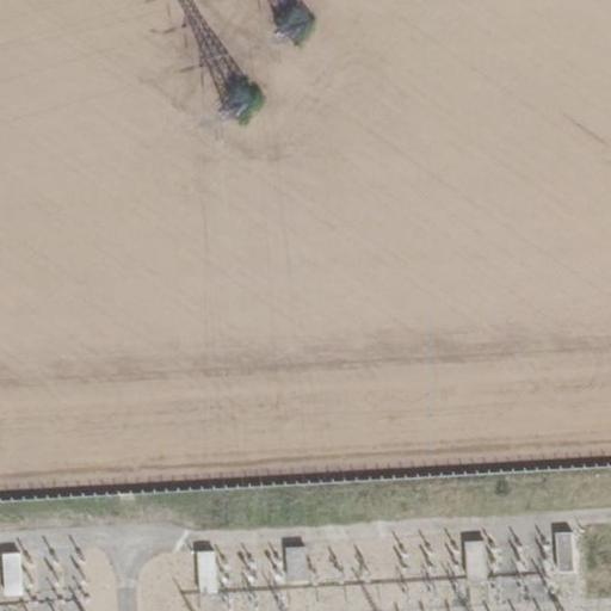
[(574,534),(559,534),(559,572),(574,572),(574,534)]
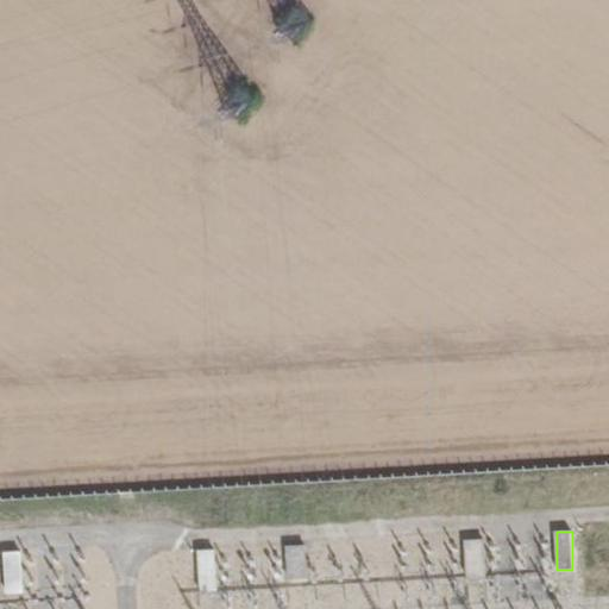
[(485,540),(465,540),(465,576),(485,576),(485,540)]
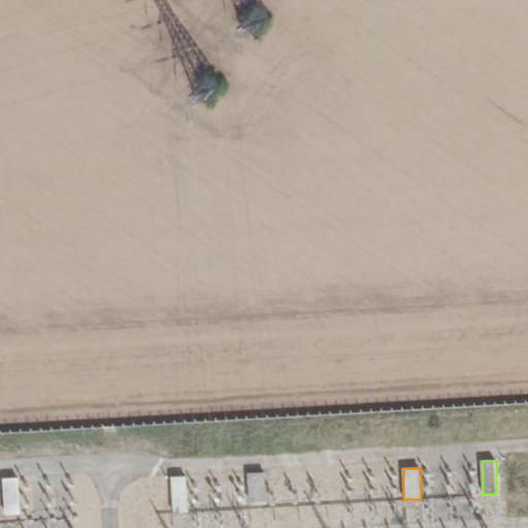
[(267,472),(253,473),(255,501),(268,500),(267,472)]
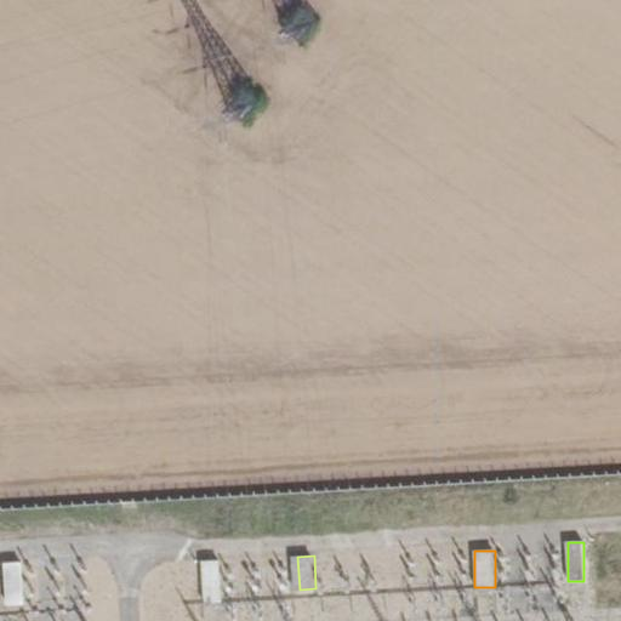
[(222,560),(203,560),(203,604),(222,603),(222,560)]
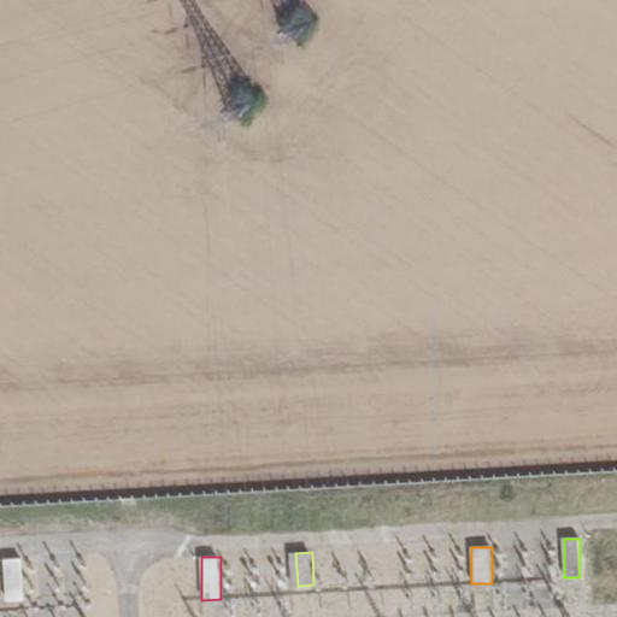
[(23,559),(5,559),(6,601),(24,600),(23,559)]
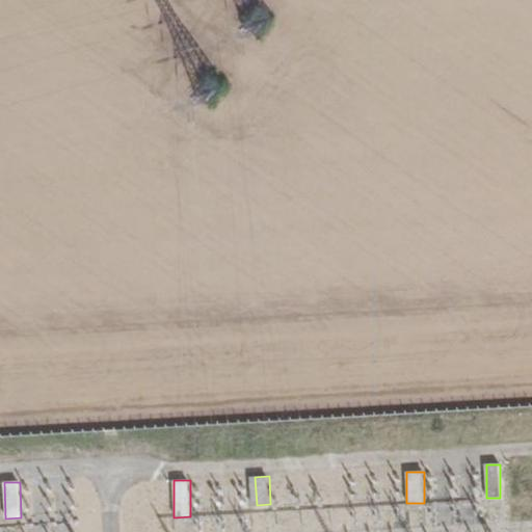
All buildings are outlined.
